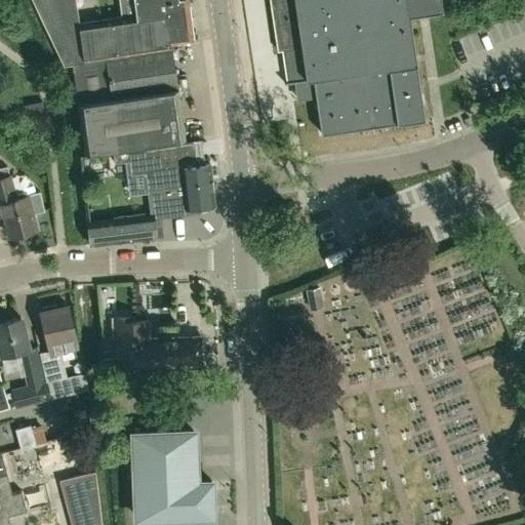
[(30,0),(42,28),(75,23),(71,0),(30,0)]
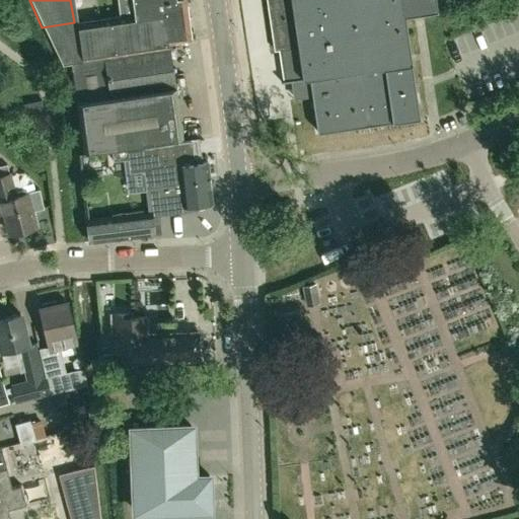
[(187,0),(134,0),(136,14),(136,15),(189,8),(187,0)]
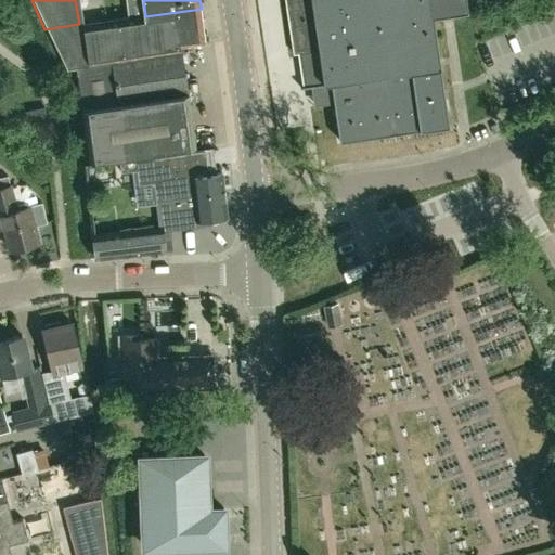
[(284,0),(293,54),(297,53),(298,61),(302,88),(309,87),(311,87),(313,104),(333,102),(338,142),(383,136),(448,126),(446,113),(439,67),(439,66),(438,59),(431,14),(442,13),(451,11),(466,9),(465,0),(284,0)]
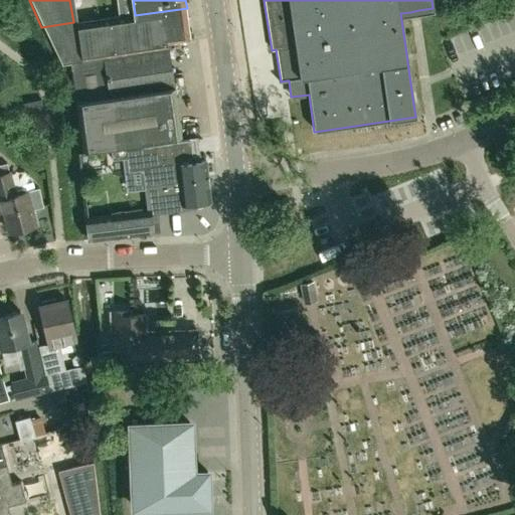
[(59,67),(71,64),(83,148),(182,134),(175,86),(174,86),(168,41),(190,38),(187,8),(135,15),(135,14),(73,22),(41,27),(59,67)]
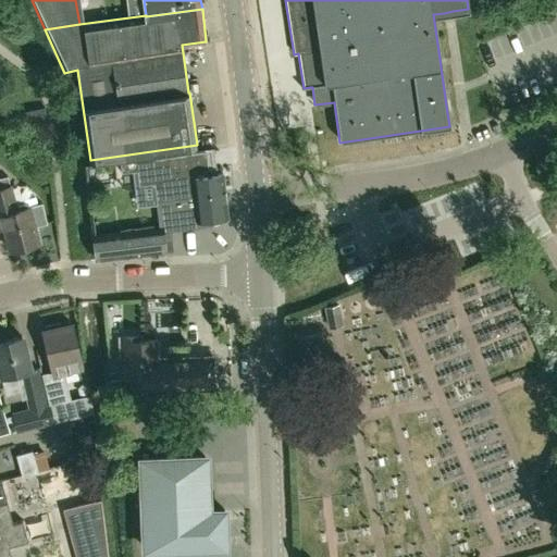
[(139,184),(155,182),(160,225),(229,217),(223,173),(218,174),(218,166),(209,168),(207,150),(121,160),(122,172),(137,170),(139,184)]
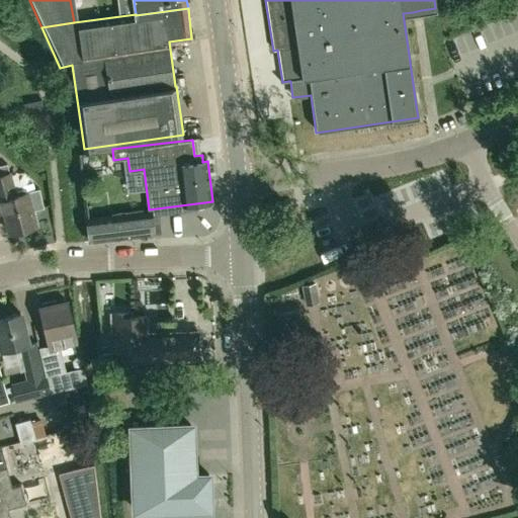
[(16,195),(11,176),(10,172),(9,173),(7,164),(0,165),(0,207),(1,213),(4,212),(10,233),(36,227),(32,210),(45,207),(39,189),(36,190),(16,195)]
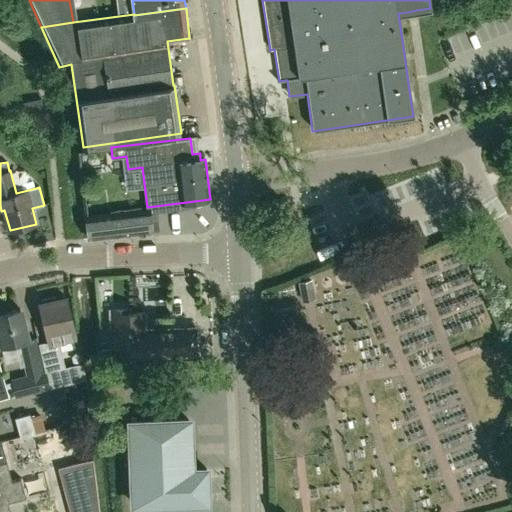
[(86,215),(88,239),(153,231),(150,208),(147,208),(86,215)]
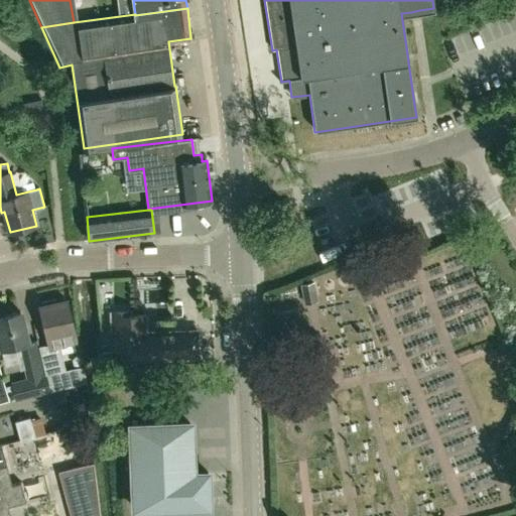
[(67,300),(55,302),(54,298),(40,301),(41,305),(39,306),(49,347),(49,346),(50,349),(54,348),(54,345),(77,339),(67,300)]
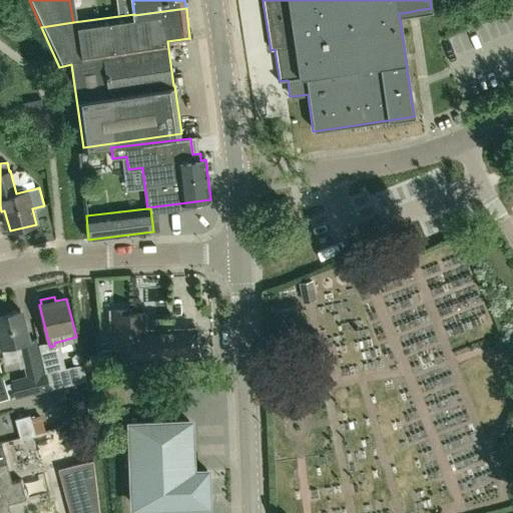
[(111,329),(116,328),(116,348),(123,348),(124,358),(196,355),(195,329),(185,329),(185,330),(144,331),(144,313),(129,313),(129,309),(111,310),(111,329)]
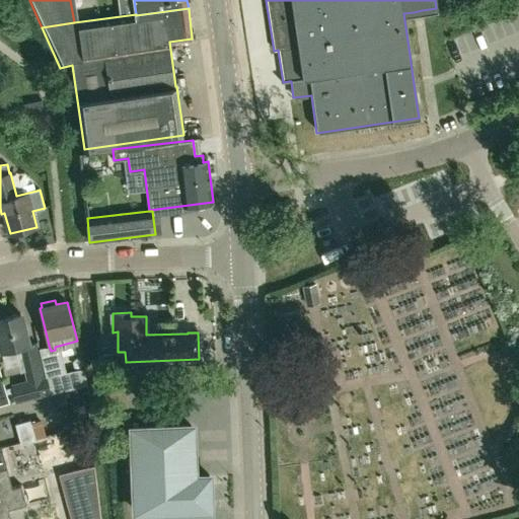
[(22,354),(28,378),(10,383),(15,402),(50,394),(46,376),(42,377),(42,375),(44,375),(35,343),(27,345),(19,313),(0,317),(0,341),(2,351),(23,346),(24,354),(22,354)]
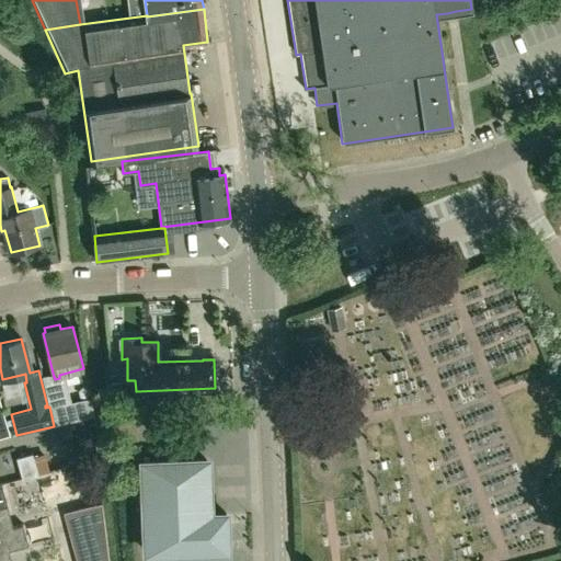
[(24,386),(7,387),(8,399),(25,398),(24,386)]
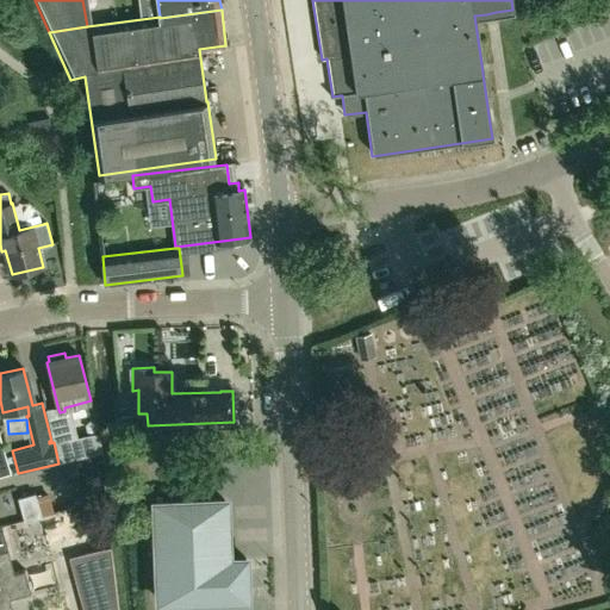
[(83,456),(79,437),(75,424),(51,430),(61,462),(83,456)]
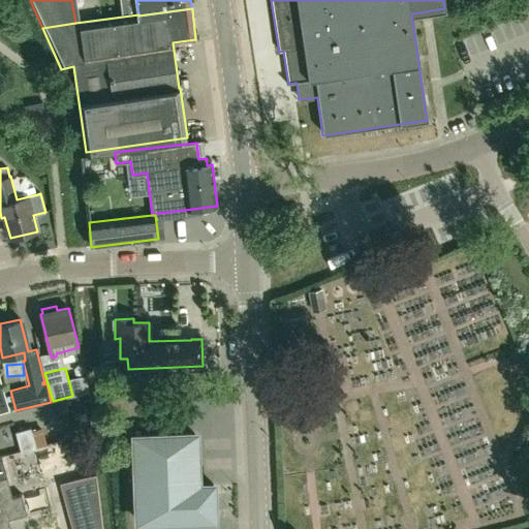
[(0,412),(9,410),(0,378),(0,412)]
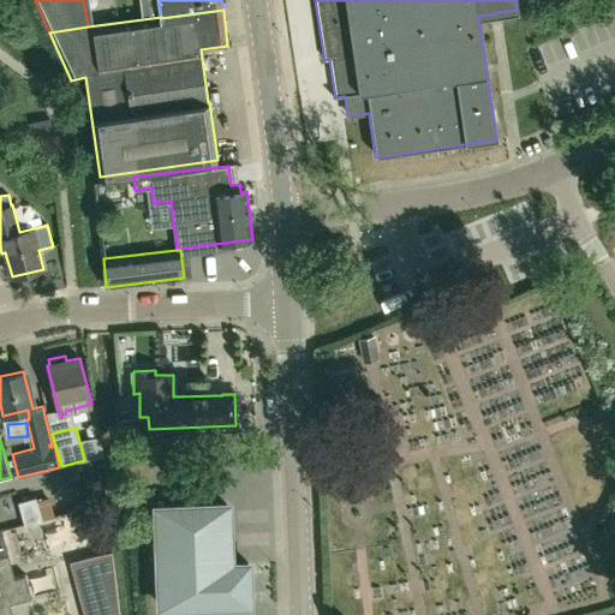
[(19,501),(25,524),(25,526),(43,521),(42,519),(37,500),(36,496),(19,501)]
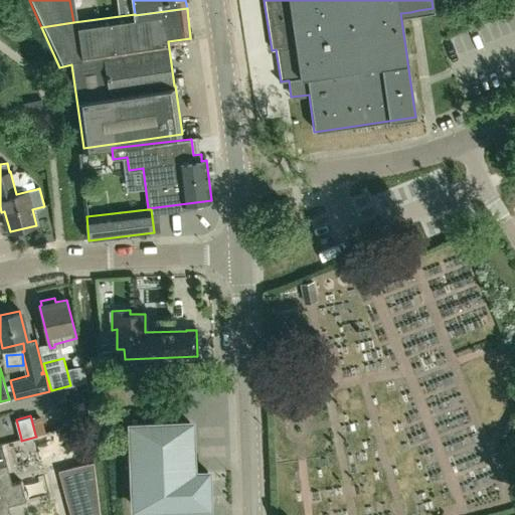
[(135,509),(208,506),(207,472),(191,473),(189,422),(132,424),(135,509)]
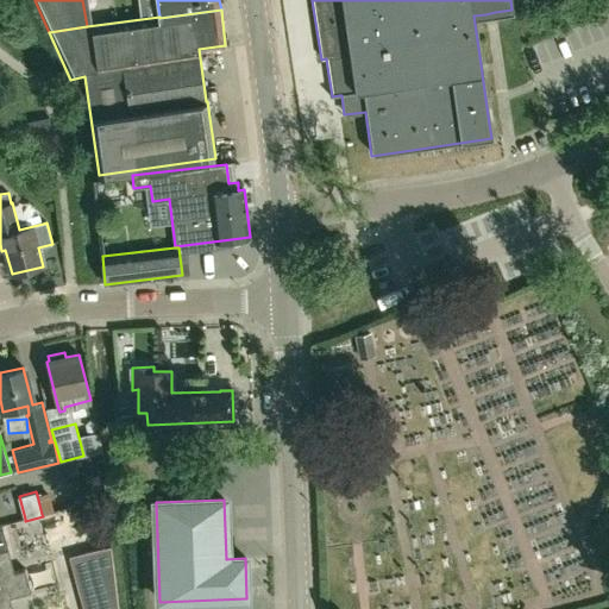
[(12,608),(10,596),(32,590),(26,569),(16,571),(2,523),(0,523),(0,608),(12,608)]
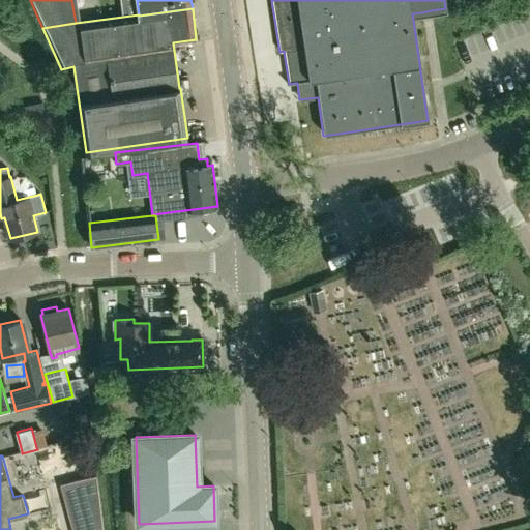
[(102,529),(96,475),(62,484),(75,529),(102,529)]
